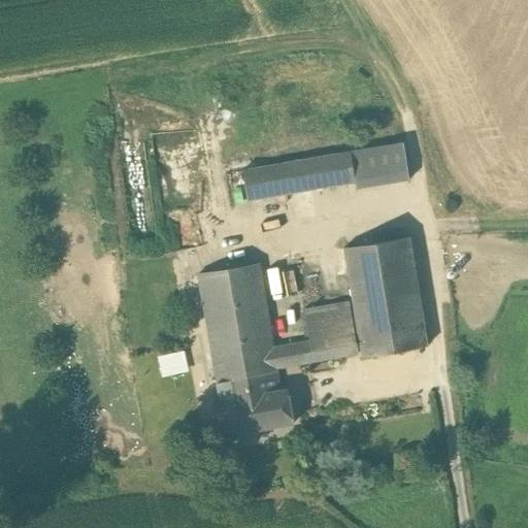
[(404,143),(351,153),(356,183),(357,188),(409,178),(404,143)]
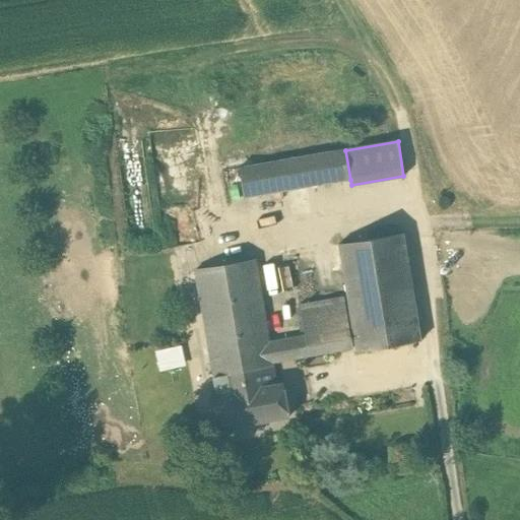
[(345,150),(262,164),(267,194),(350,180),(345,150)]
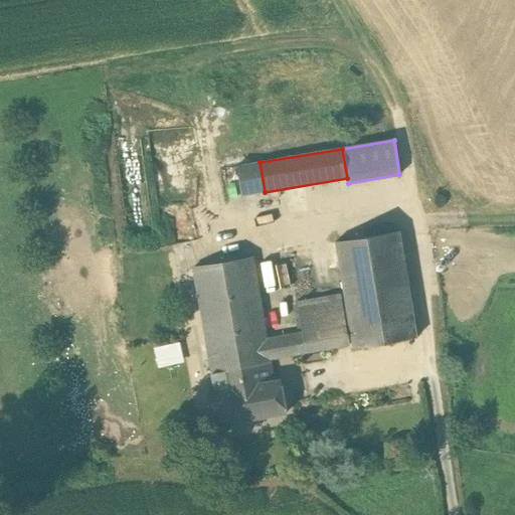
[(265,192),(260,162),(237,166),(242,195),(265,192)]
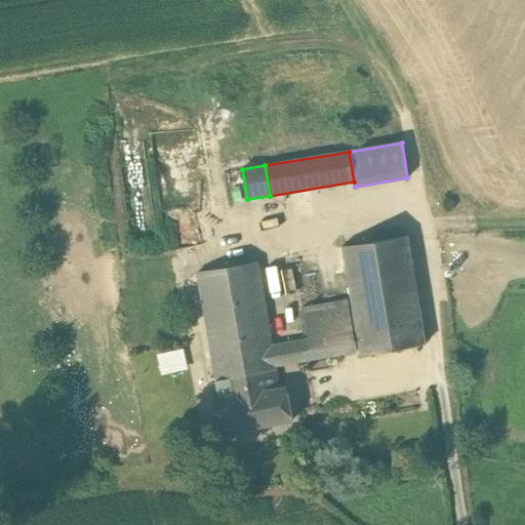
[(342,245),(360,355),(426,345),(408,235),(342,245)]
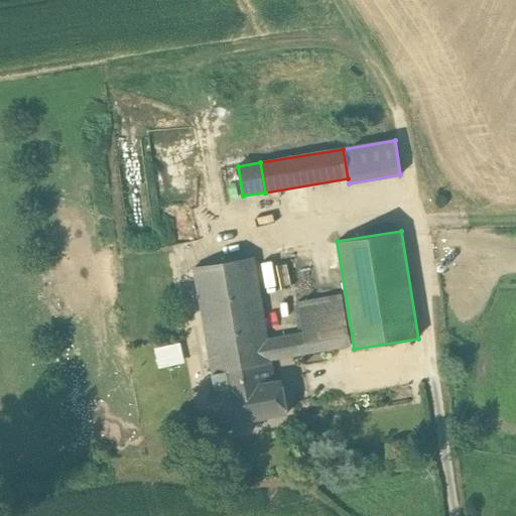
[(213,374),(271,364),(271,360),(351,345),(342,293),(296,302),(302,333),(267,339),(253,257),(195,267),(213,374)]
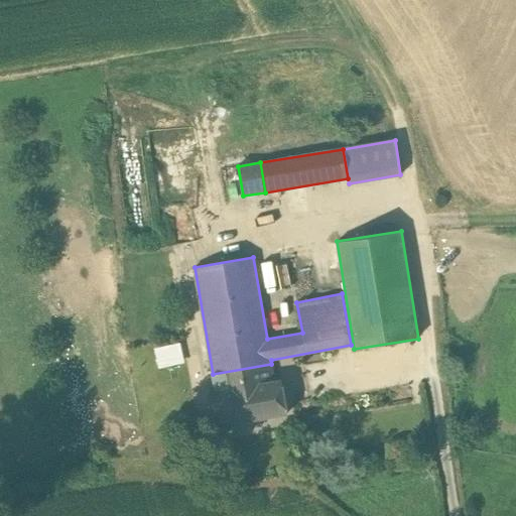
[(271,364),(213,374),(216,391),(209,392),(215,425),(287,412),(281,379),(275,381),(271,364)]
